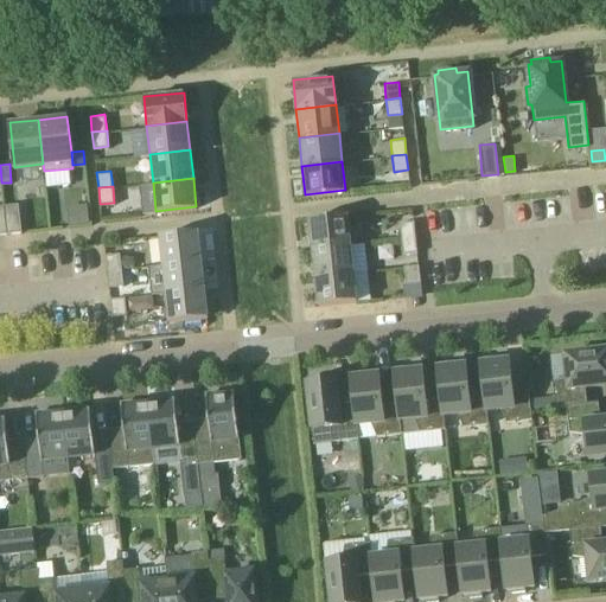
[(87,202),(67,204),(69,223),(89,221),(87,202)]
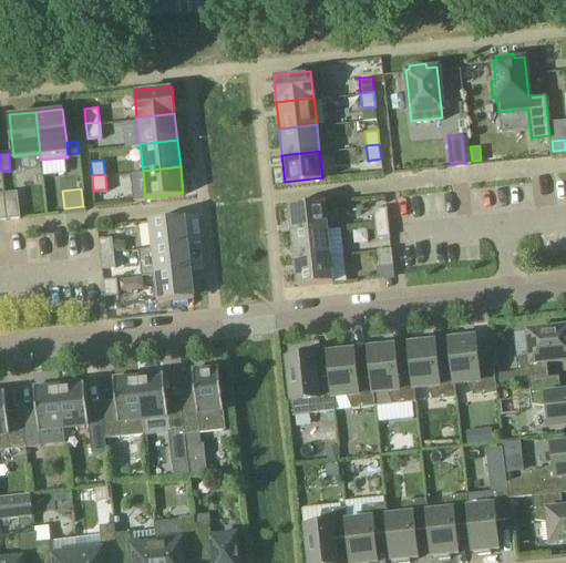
[(18,190),(4,191),(7,217),(20,216),(18,190)]
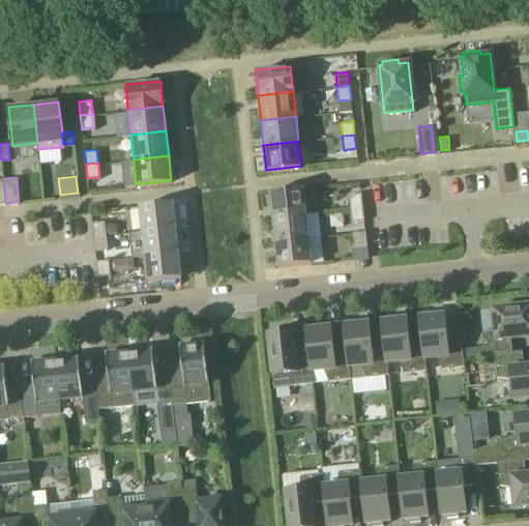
[(302,186),(269,191),(271,215),(305,211),(302,186)]
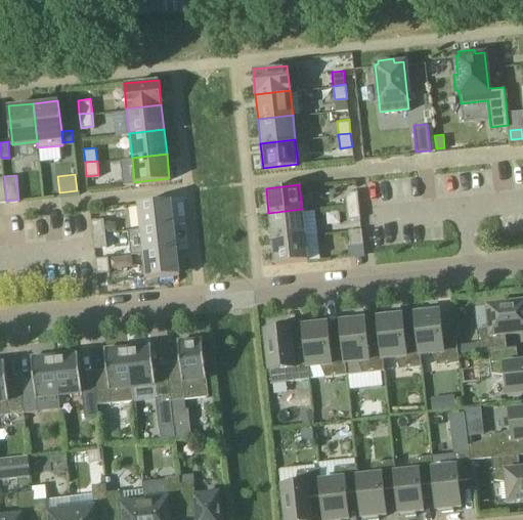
[(346,205),(358,204),(357,189),(344,190),(346,205)]
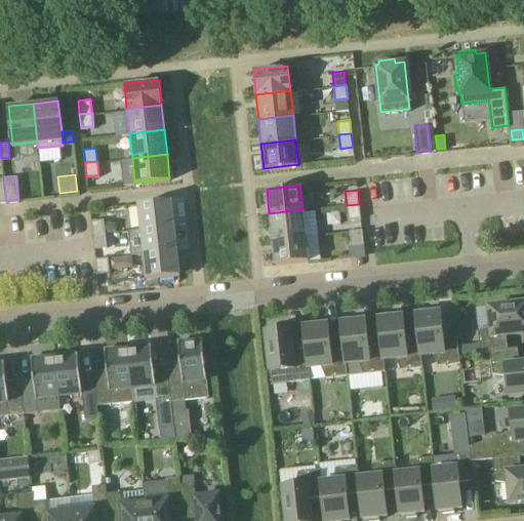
[(140,228),(173,224),(171,199),(137,203),(140,228)]
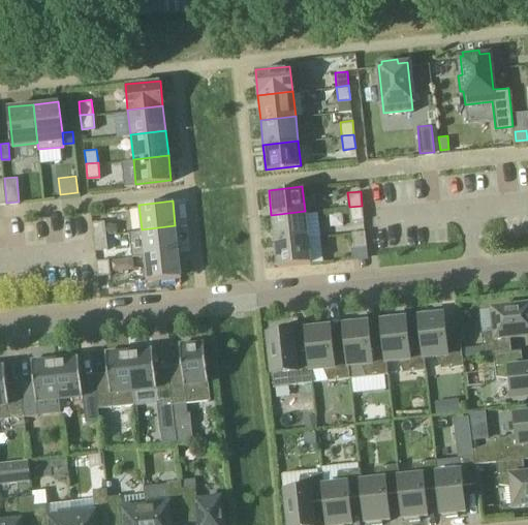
[(362,206),(349,207),(350,220),(364,219),(362,206)]
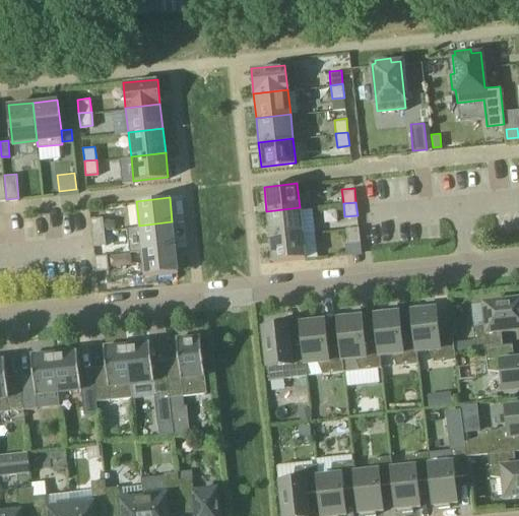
[(300,207),(266,211),(269,236),(303,233),(300,207)]
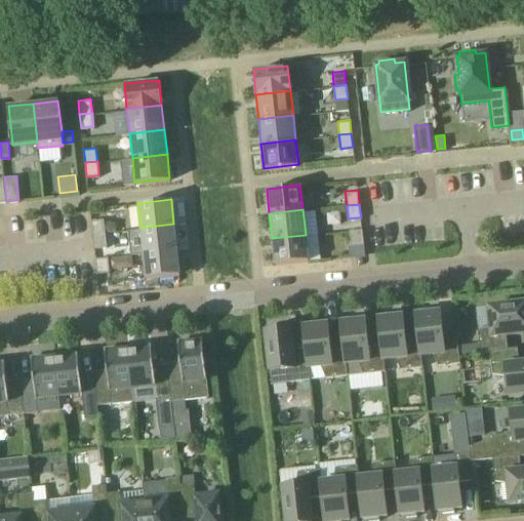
[(92,233),(105,232),(104,217),(91,219),(92,233)]
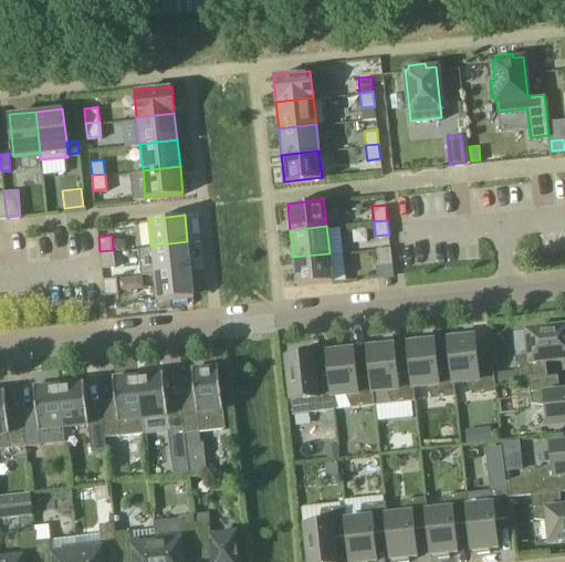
[(115,236),(112,237),(113,250),(124,249),(125,243),(125,238),(115,236)]
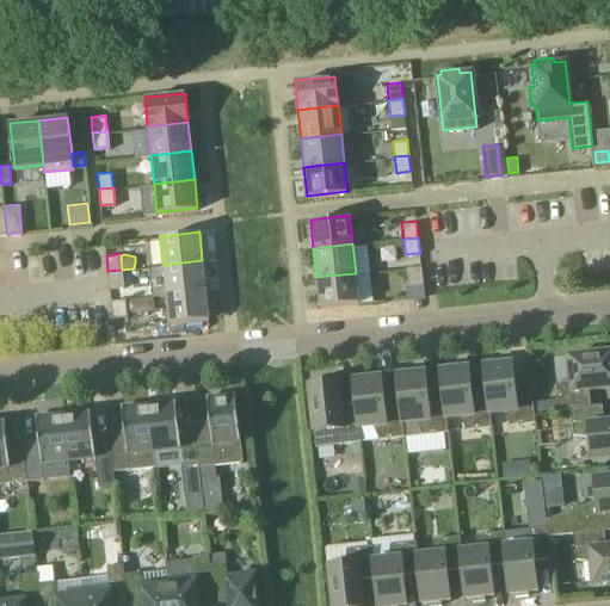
[(166,294),(205,289),(202,260),(164,265),(166,294)]
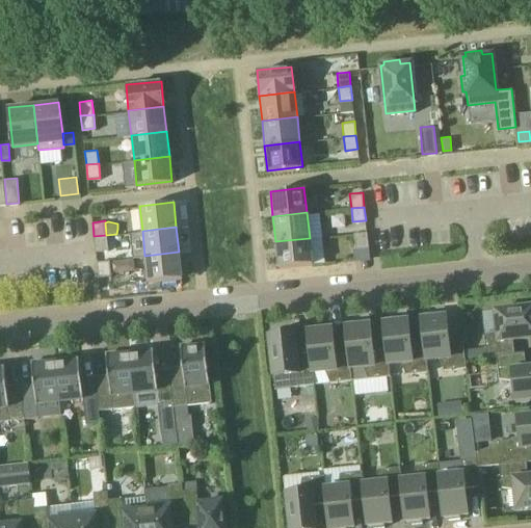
[(367,231),(353,232),(355,247),(368,246),(367,231)]
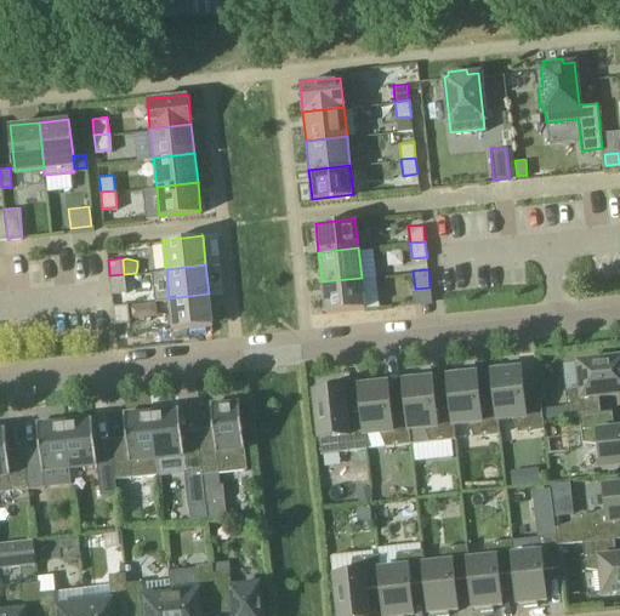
[(112,292),(126,290),(124,274),(109,275),(112,292)]
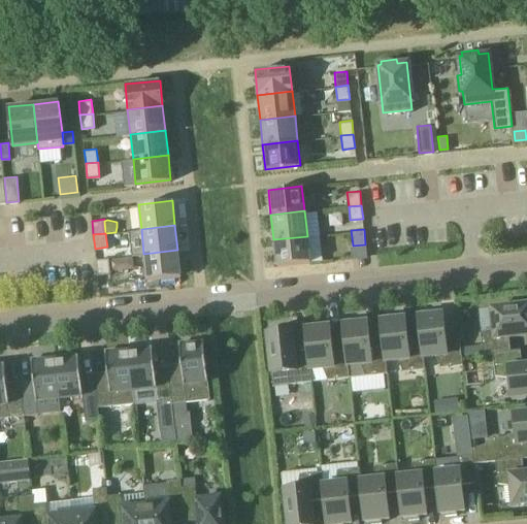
[(307,236),(273,239),(275,264),(309,261),(307,236)]
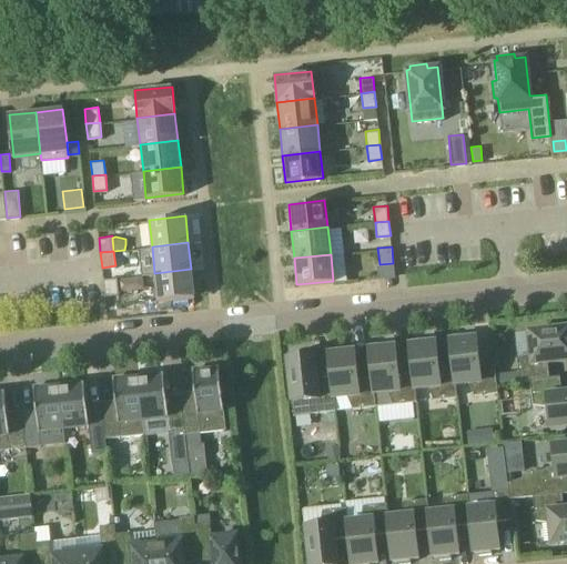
[(191,269),(154,273),(158,300),(194,296),(191,269)]
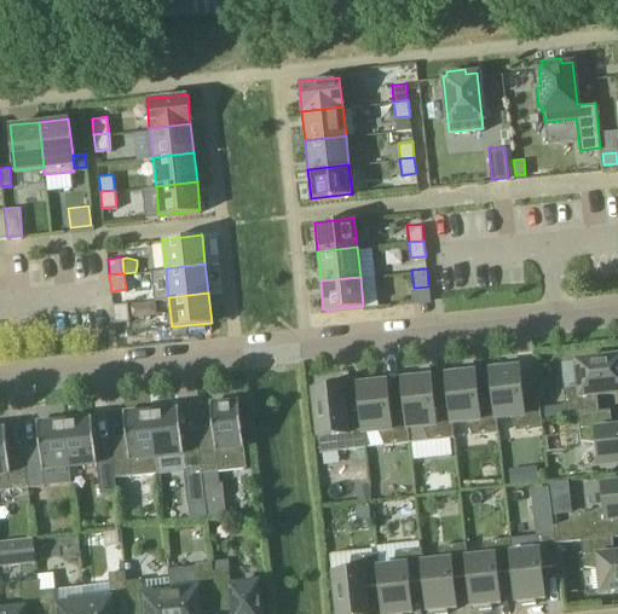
[(127,302),(113,303),(114,322),(128,319),(127,302)]
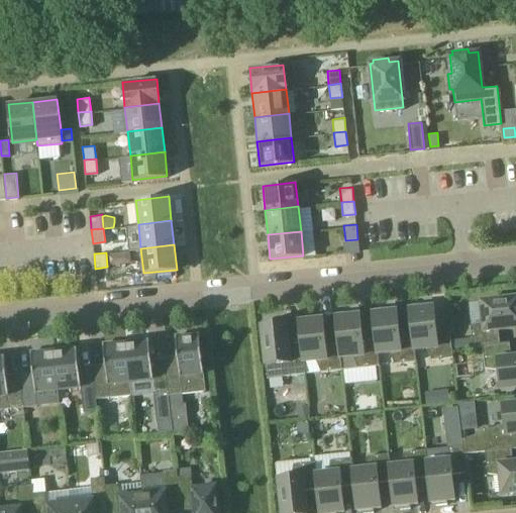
[(482,318),(471,323),(473,345),(483,344),(499,342),(498,328),(515,325),(515,295),(480,300),(482,318)]
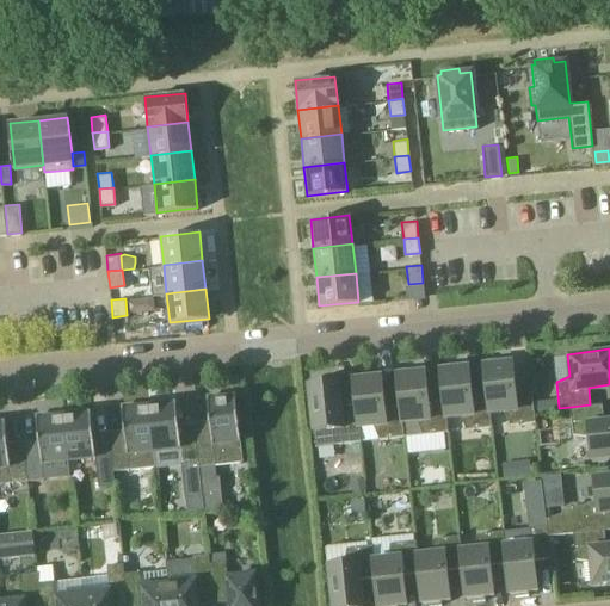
[(512,360),(503,362),(503,357),(482,359),(486,394),(488,412),(490,410),(504,409),(510,424),(535,420),(531,389),(516,390),(512,360)]
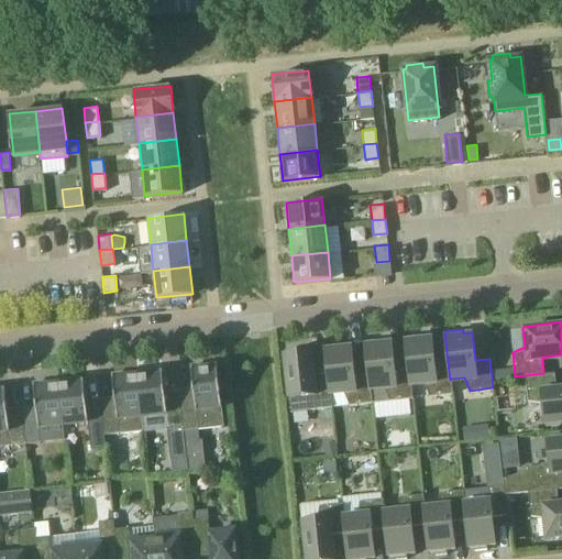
[(434,364),(431,337),(423,338),(422,333),(404,336),(407,368),(409,384),(411,384),(423,382),(429,395),(452,392),(451,379),(450,380),(448,363),(434,364)]
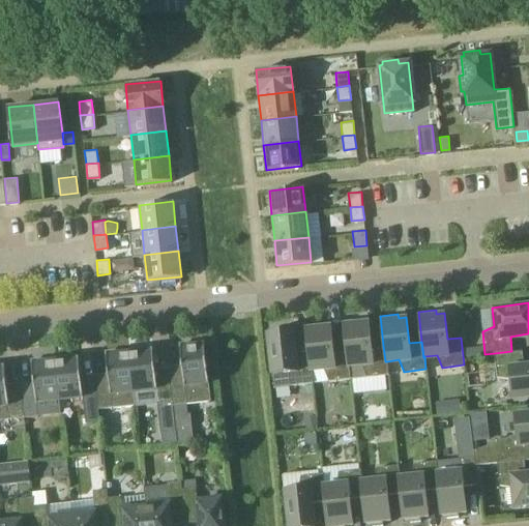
[(385,361),(383,346),(371,348),(369,321),(360,322),(360,318),(343,320),(346,350),(347,366),(349,364),(361,363),(365,376),(388,373),(387,361),(385,361)]
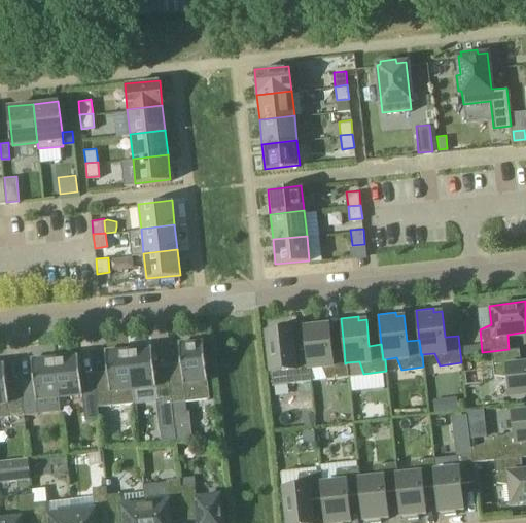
[(345,363),(344,348),(331,350),(328,323),(321,324),(320,320),(303,322),(306,352),(308,368),(310,368),(322,365),(326,378),(348,375),(347,362),(345,363)]
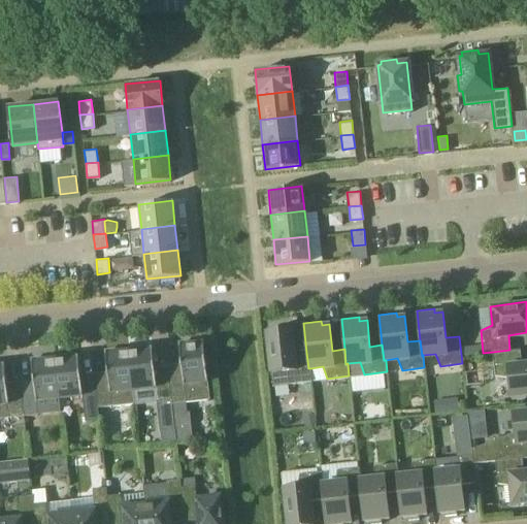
[(308,368),(306,353),(294,355),(292,328),(284,329),(284,325),(266,327),(271,372),(285,370),(289,383),(311,381),(310,368),(308,368)]
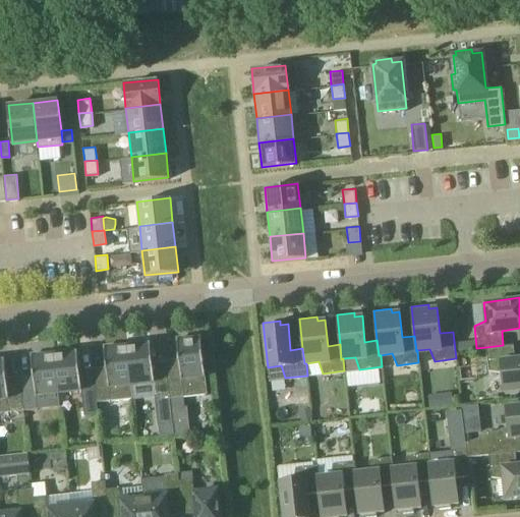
[(166,363),(169,393),(169,397),(207,393),(199,334),(176,336),(179,359),(176,362),(166,363)]
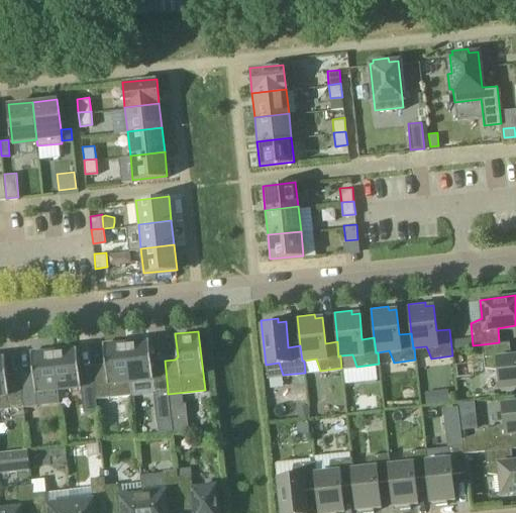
[(125,339),(130,381),(152,378),(155,392),(168,390),(165,361),(155,362),(150,360),(148,336),(125,339)]
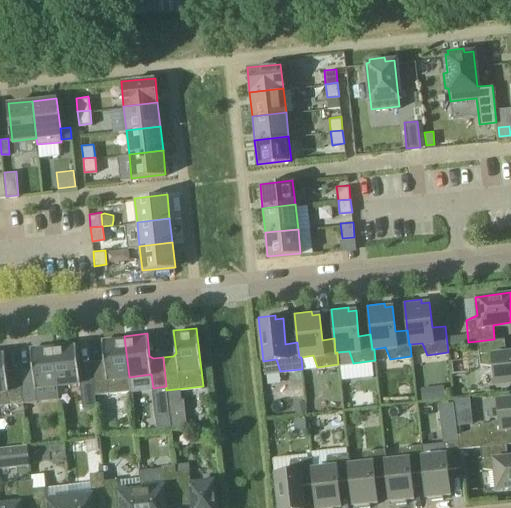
[(94,394),(95,394),(130,390),(129,377),(124,336),(102,338),(104,361),(101,363),(91,364),(94,394)]
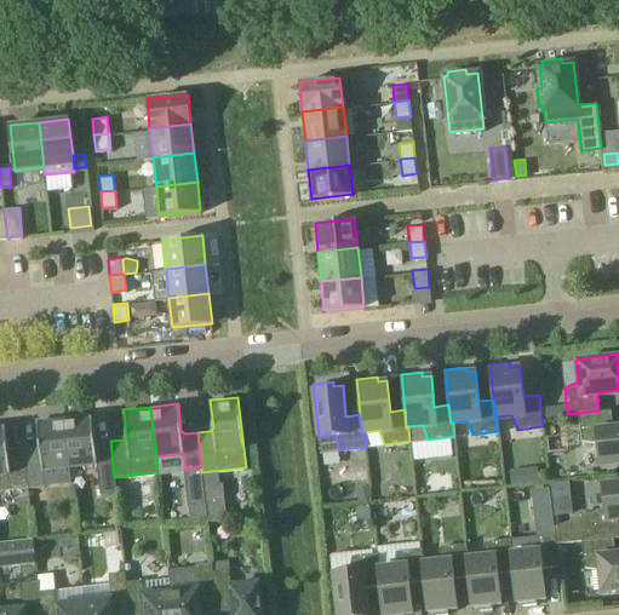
[(611,409),(599,411),(579,413),(582,440),(596,442),(599,464),(618,461),(618,425),(613,426),(611,409)]
